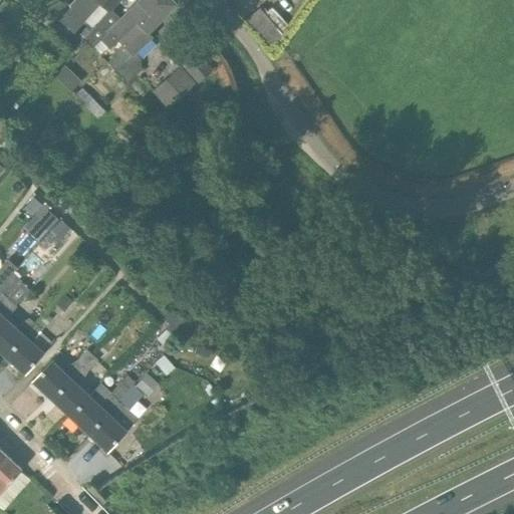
[(72,7),(61,22),(84,41),(111,10),(119,0),(76,0),(71,6),(72,7)]
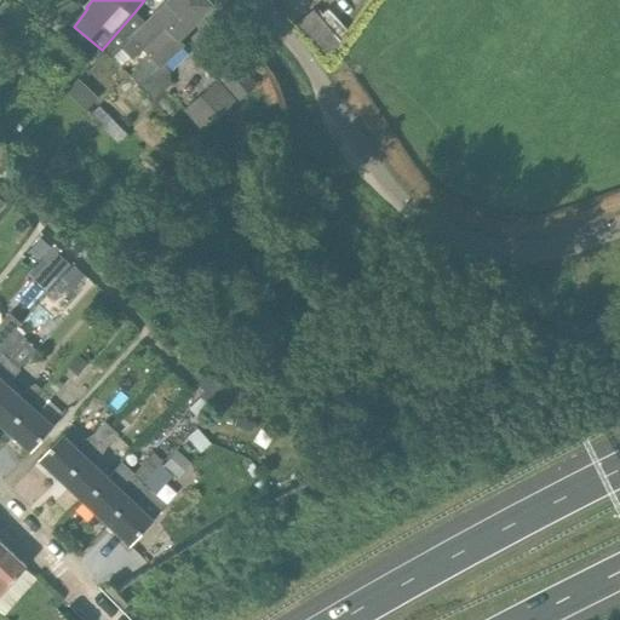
[(135,12),(102,50),(113,59),(124,49),(133,61),(144,50),(153,39),(158,44),(168,32),(165,29),(179,12),(173,7),(179,0),(190,0),(197,7),(185,19),(190,24),(212,6),(206,0),(167,0),(144,24),(135,12)]
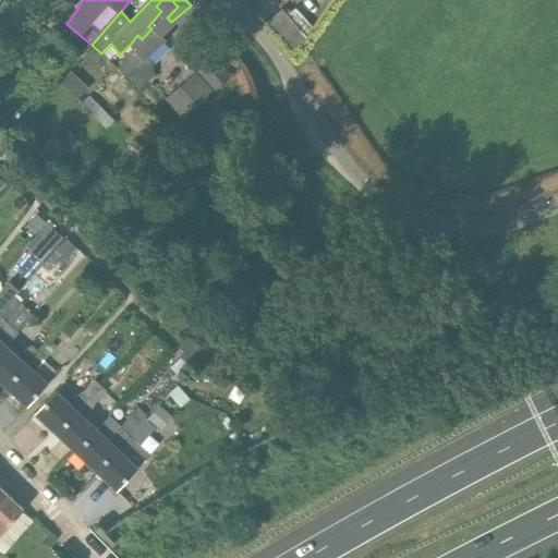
[(166,39),(159,33),(171,22),(167,17),(178,7),(171,0),(161,0),(156,7),(161,11),(148,26),(152,28),(142,39),(137,35),(130,45),(133,49),(121,61),(122,64),(117,70),(124,77),(120,82),(132,97),(146,83),(133,69),(142,59),(144,60),(166,39)]
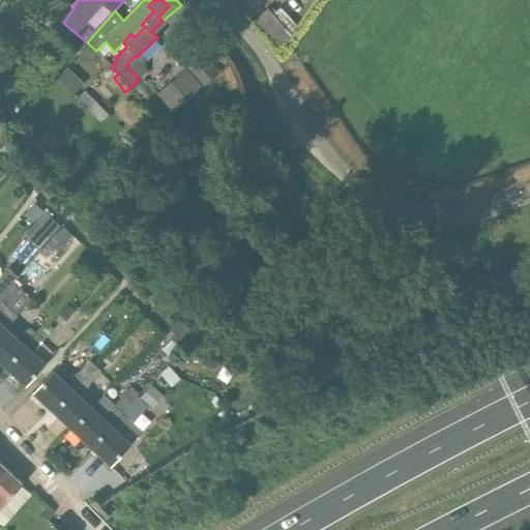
[(278,49),(291,36),(267,9),(254,22),(278,49)]
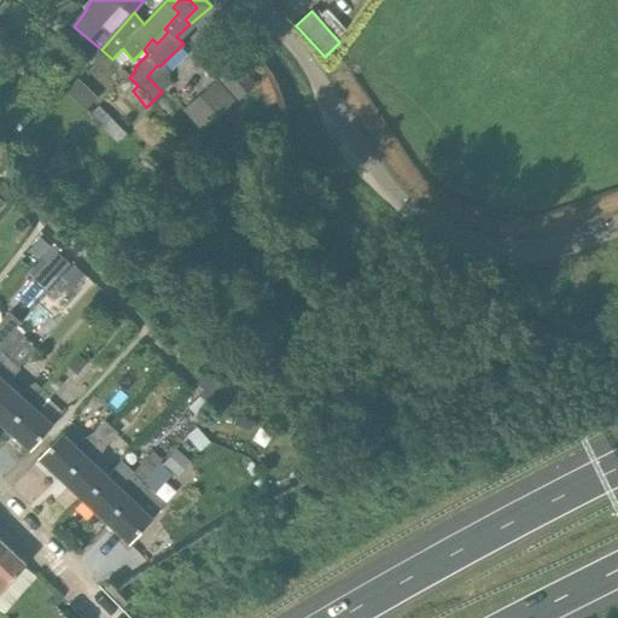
[(237,103),(255,86),(234,64),(216,81),(237,103)]
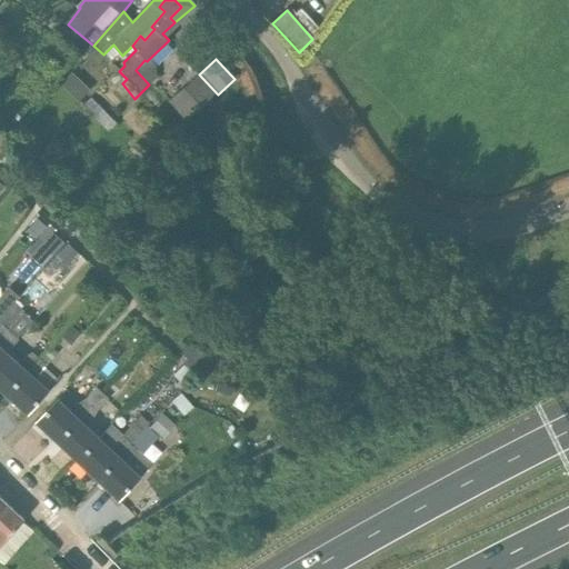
[(80,103),(88,95),(91,92),(72,75),(61,86),(80,103)]
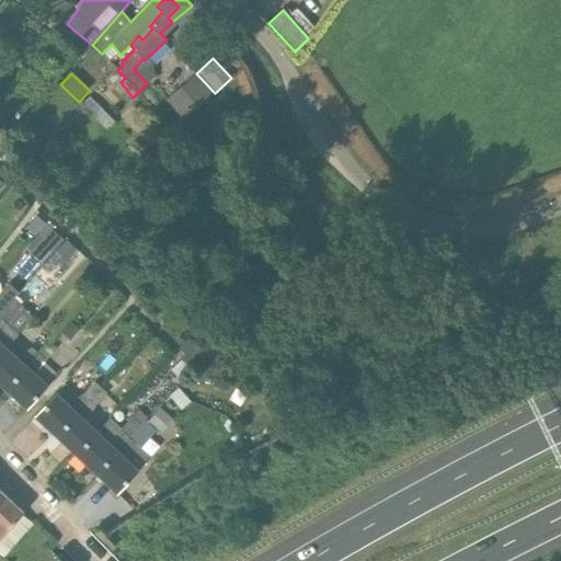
[(183,121),(212,93),(194,75),(165,102),(183,121)]
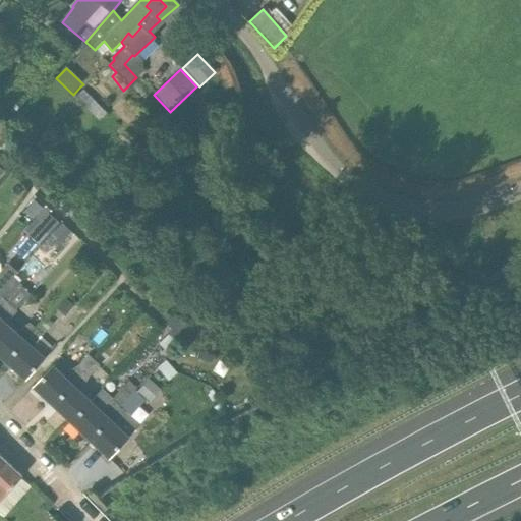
[(93,101),(80,87),(73,95),(85,107),(99,121),(107,113),(94,100),(93,101)]
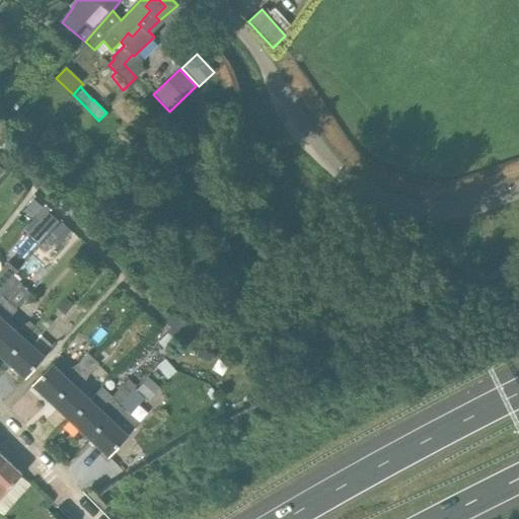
[(40,243),(59,222),(48,212),(28,234),(40,243)]
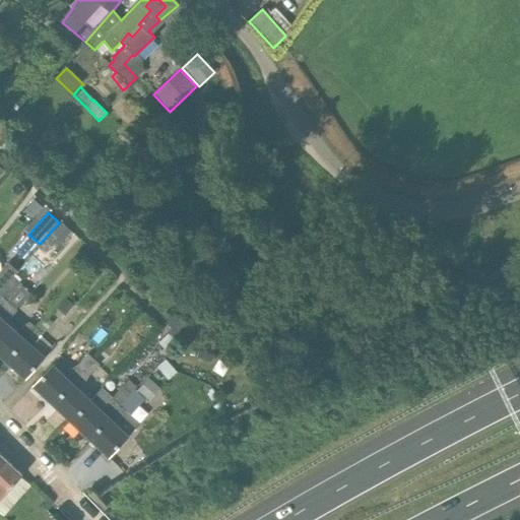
[(0,330),(11,318),(16,312),(6,303),(21,285),(13,277),(0,291),(0,330)]
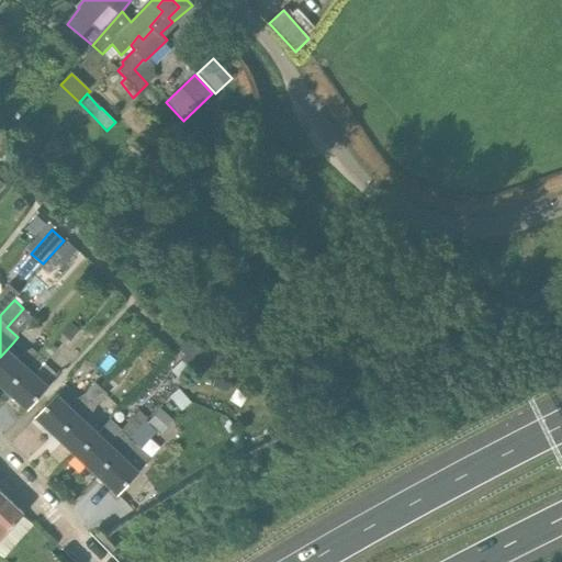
[(63,333),(70,339),(79,328),(71,323),(63,333)]
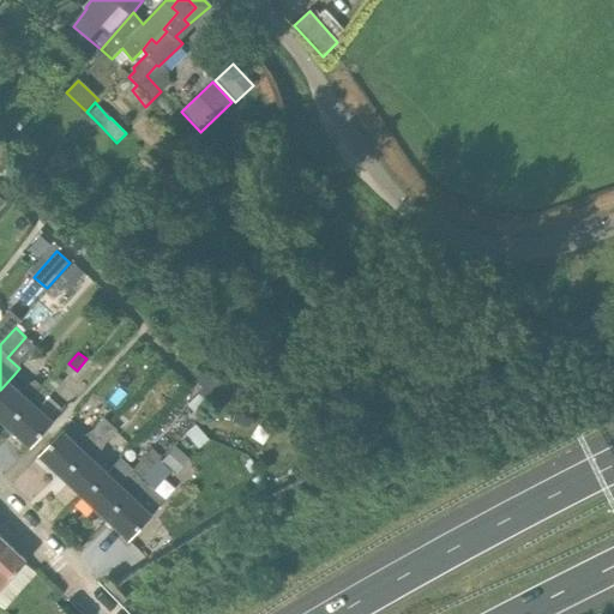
[(211,405),(223,392),(226,390),(205,371),(196,381),(203,390),(199,393),(211,405)]
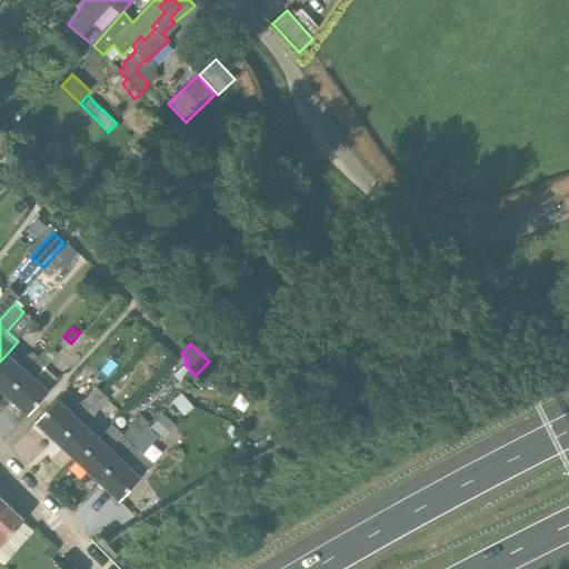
[(25,358),(12,348),(0,361),(0,389),(7,396),(40,360),(32,352),(25,358)]
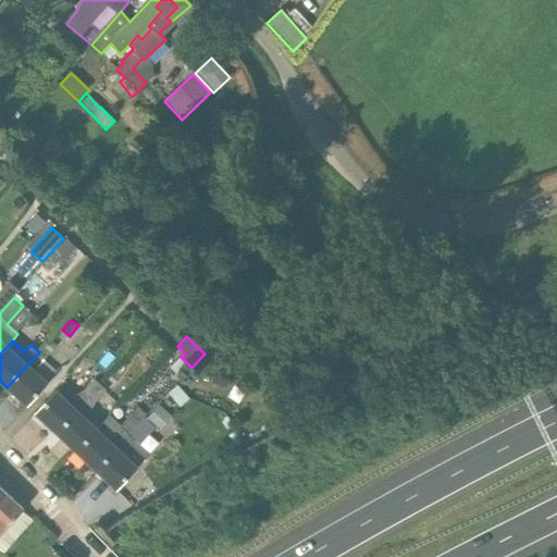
[(27,406),(48,382),(53,375),(41,364),(45,357),(39,353),(7,387),(27,406)]
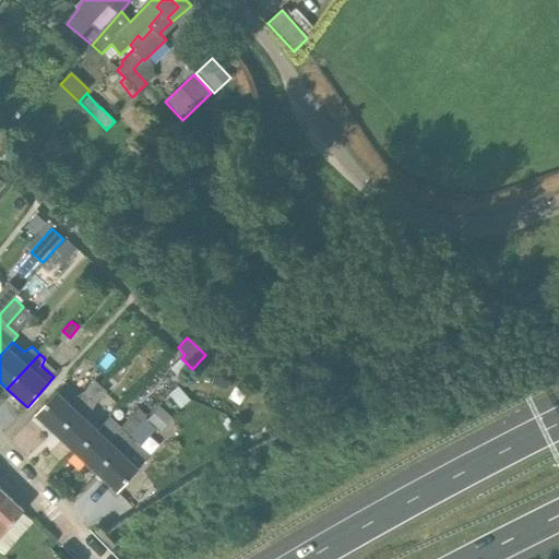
[(57,435),(100,389),(94,382),(83,393),(68,402),(58,392),(35,415),(57,435)]
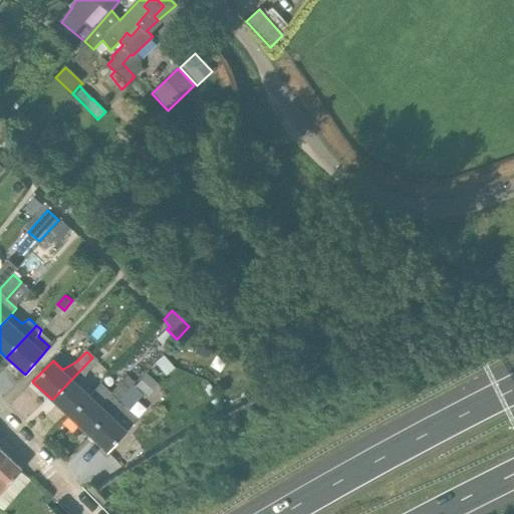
[(176,369),(165,356),(157,363),(167,376),(176,369)]
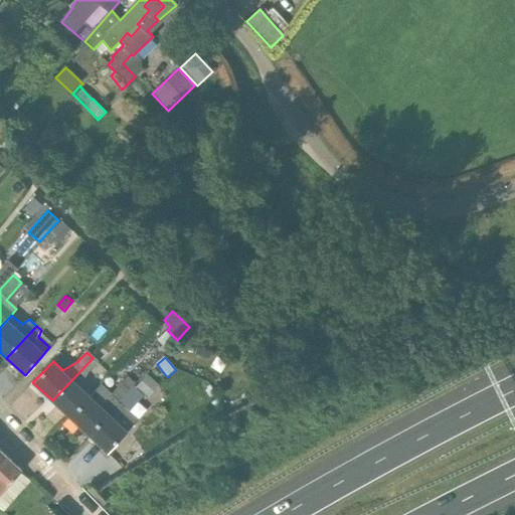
[(70,418),(91,397),(80,387),(88,373),(98,363),(93,358),(52,400),(70,418)]
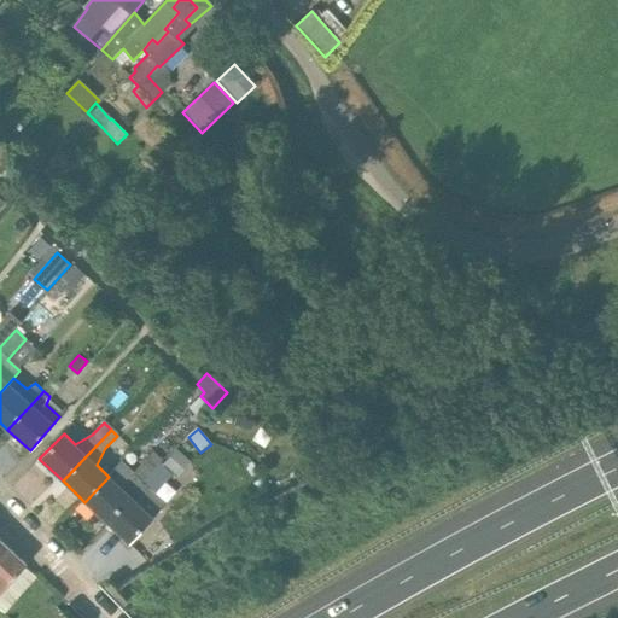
[(157,466),(149,458),(133,473),(123,462),(109,477),(85,502),(108,524),(162,466),(159,464),(157,466)]
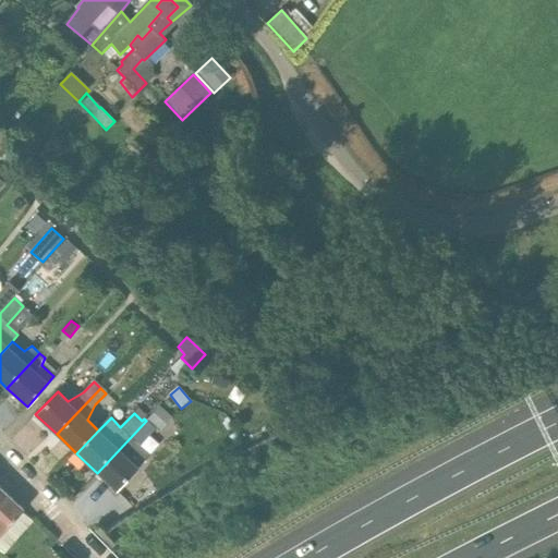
[(117,490),(148,457),(138,447),(156,429),(146,421),(97,473),(117,490)]
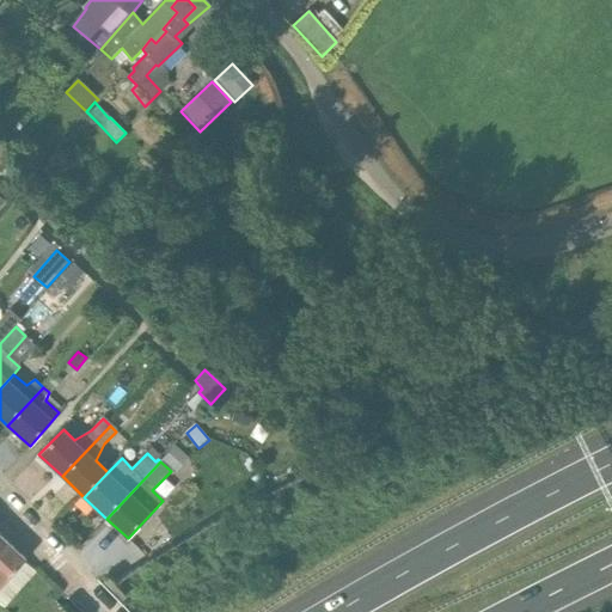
[(0,588),(25,560),(6,542),(0,548),(0,588)]
